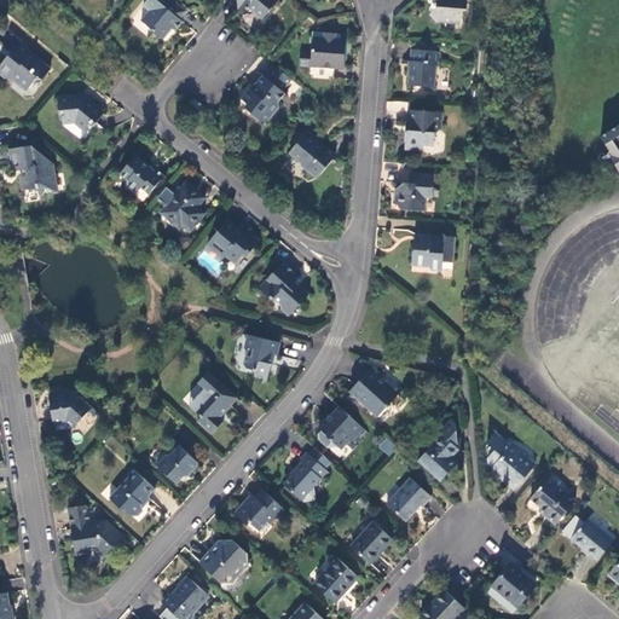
[(190,12),(174,0),(151,0),(146,7),(152,12),(144,22),(166,41),(175,30),(178,33),(185,23),(183,21),(190,12)]
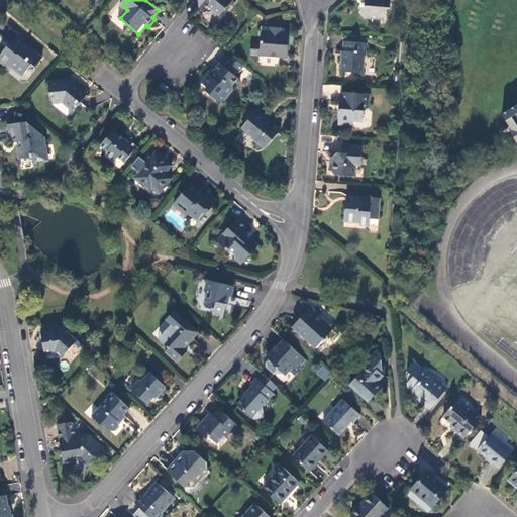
[(230,0),(199,0),(200,8),(209,7),(220,16),(232,1),(230,0)]
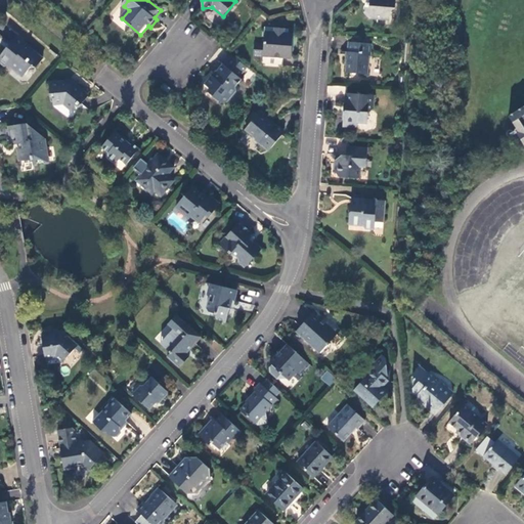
[(369,0),(370,4),(366,4),(365,14),(369,18),(390,20),(391,11),(395,7),(395,0),(369,0)]
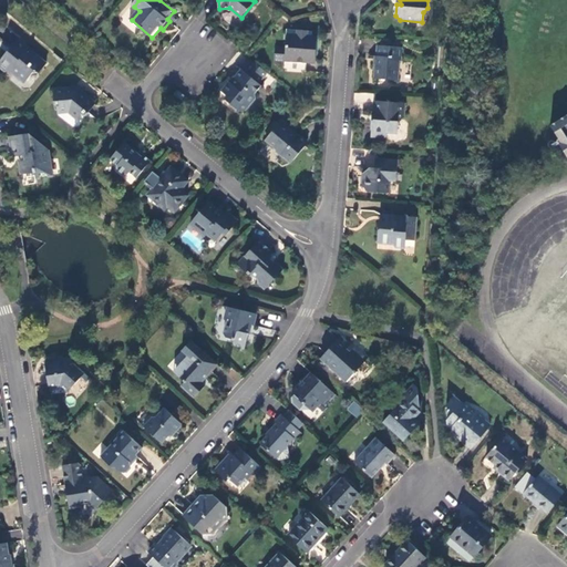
[(316,64),(318,37),(312,37),(308,35),(308,31),(298,31),(297,34),(288,34),(287,48),(276,48),(275,61),(286,62),(285,71),(306,73),(307,63),(316,64)]
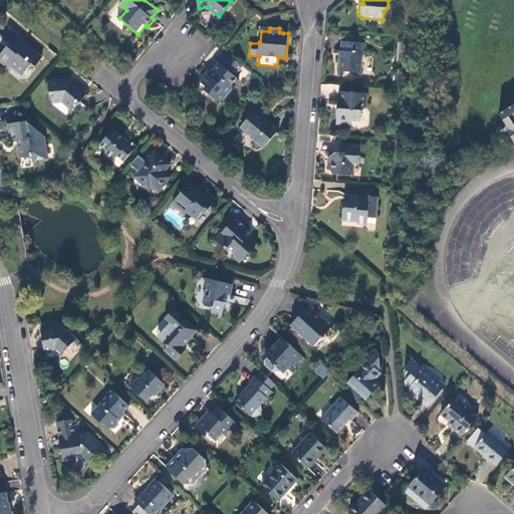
[(42,57),(17,36),(0,56),(0,59),(0,61),(5,65),(8,62),(14,67),(18,67),(24,72),(32,63),(35,66),(42,57)]
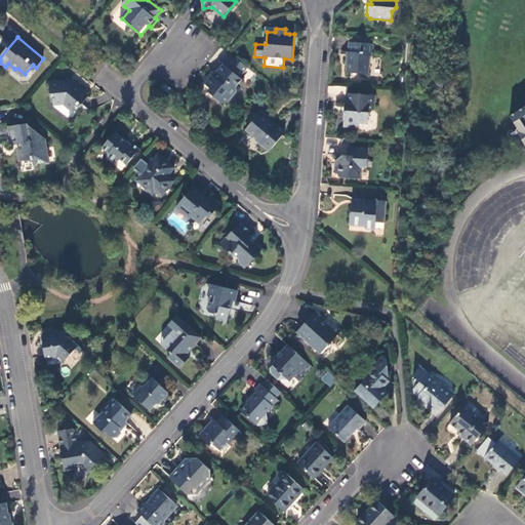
[(373,44),(351,43),(349,71),(359,72),(361,74),(368,75),(370,54),(372,54),(373,44)]
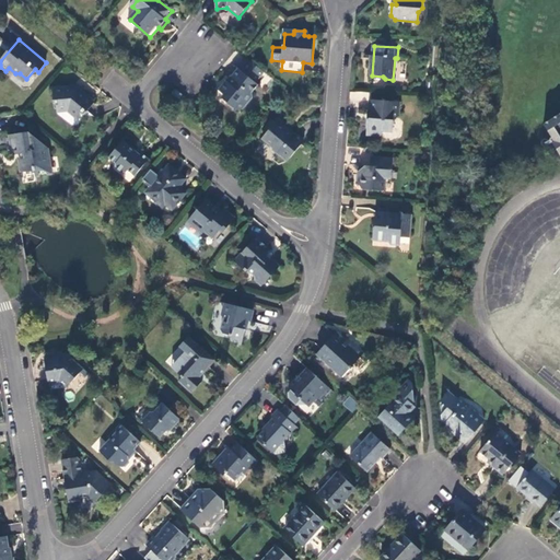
[(256,83),(265,73),(249,60),(241,71),(240,69),(229,82),(228,81),(220,91),(230,100),(228,103),(237,111),(242,111),(253,98),(253,92),(258,85),(256,83)]
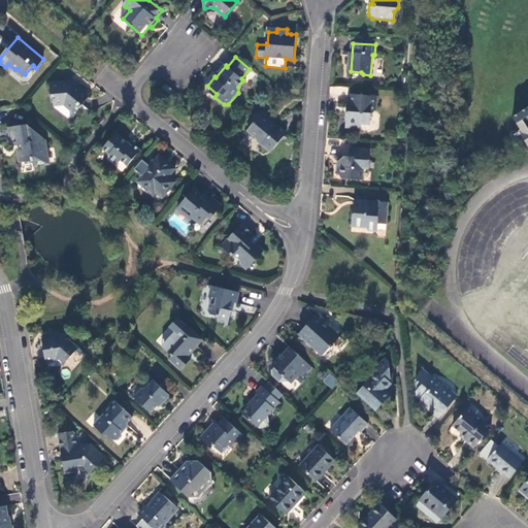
[(68,83),(51,85),(52,98),(54,100),(55,105),(66,104),(73,110),(78,105),(79,106),(81,104),(88,96),(76,87),(75,89),(68,83)]
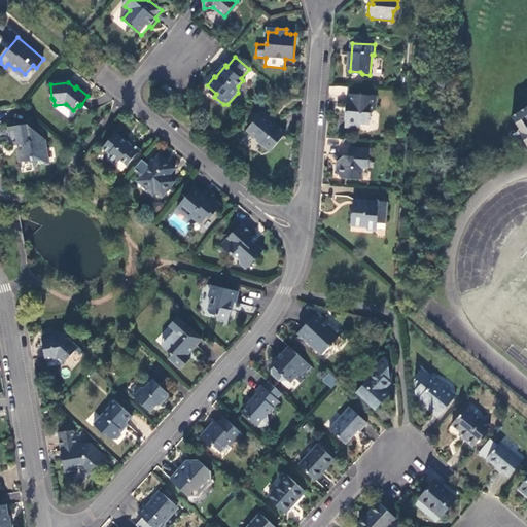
[(173,91),(166,84),(162,89),(170,96),(173,91)]
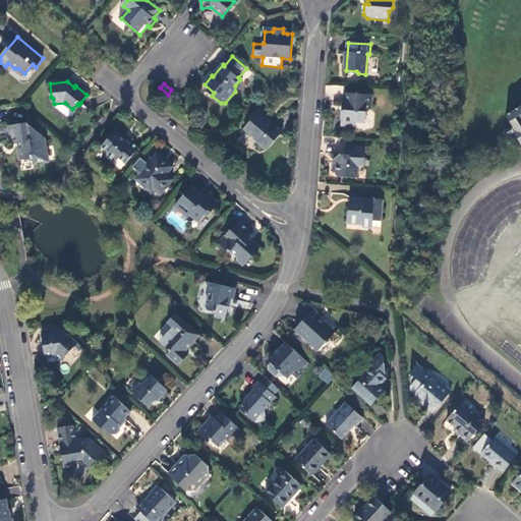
[(372,96),(346,94),(344,104),(347,105),(346,111),(342,111),(342,119),(342,120),(342,124),(355,126),(355,122),(365,123),(366,114),(371,109),(372,96)]
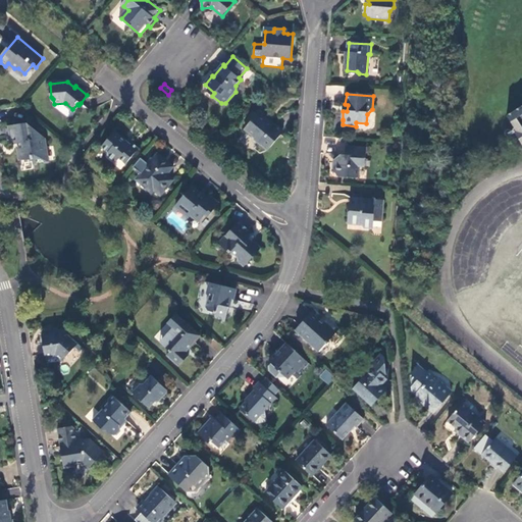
[(87,95),(81,103),(82,104),(89,96),(87,95)]
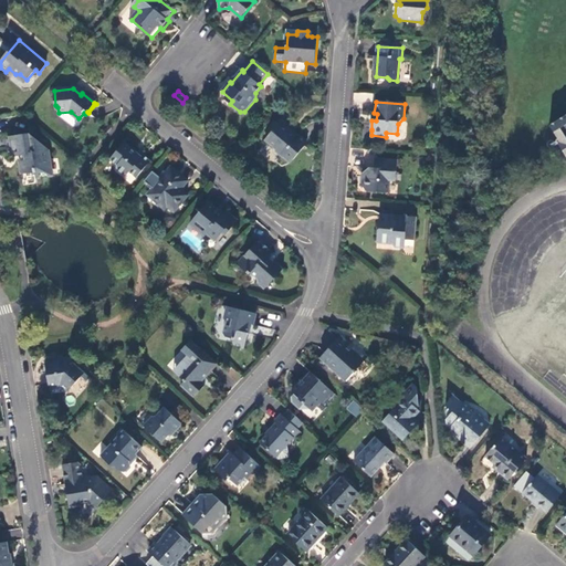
[(565,114),(549,125),(561,143),(558,144),(565,155),(565,114)]
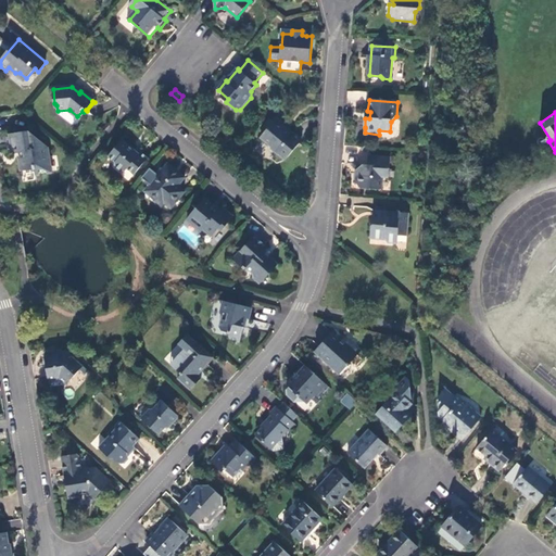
[(291,135),(275,122),(261,138),(270,147),(270,148),(277,153),(277,154),(286,161),(302,141),(293,134),(291,135)]
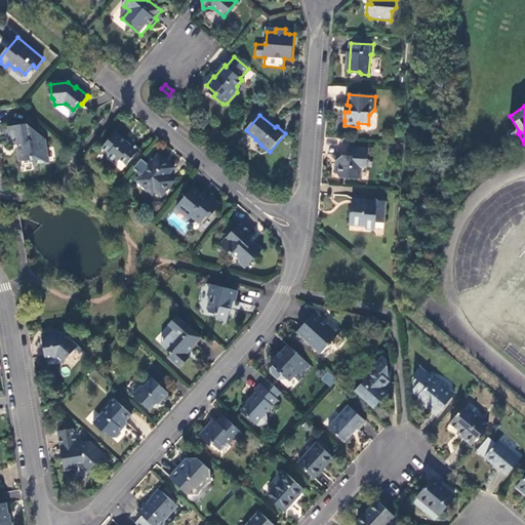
[(28,124),(10,127),(13,146),(23,145),(24,149),(19,150),(21,162),(33,160),(34,165),(49,162),(45,139),(28,124)]
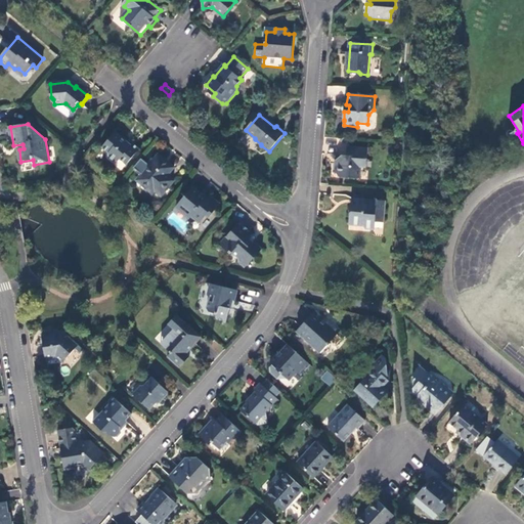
[(127,165),(138,150),(131,145),(129,144),(126,142),(128,141),(116,132),(102,148),(108,154),(110,158),(115,162),(119,162),(120,160),(127,165)]
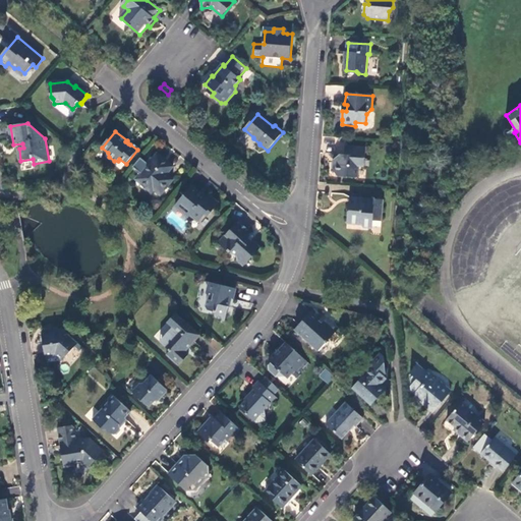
[(366,148),(346,146),(345,155),(341,155),(339,156),(338,163),(335,163),(335,172),(338,176),(358,178),(359,168),(360,161),(365,161),(366,148)]
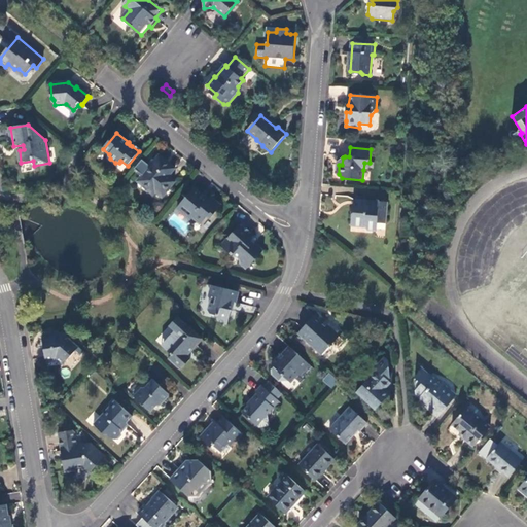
[(160,156),(142,178),(146,182),(143,185),(154,195),(156,191),(160,187),(166,192),(175,182),(169,176),(175,169),(160,156)]
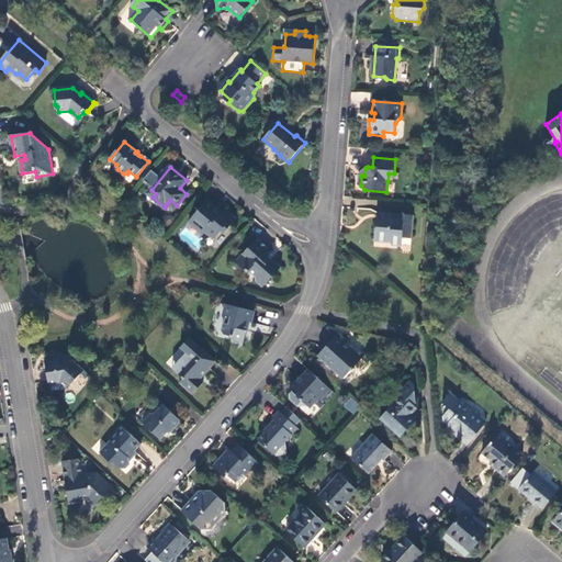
[(173,210),(177,205),(170,200),(167,204),(173,210)]
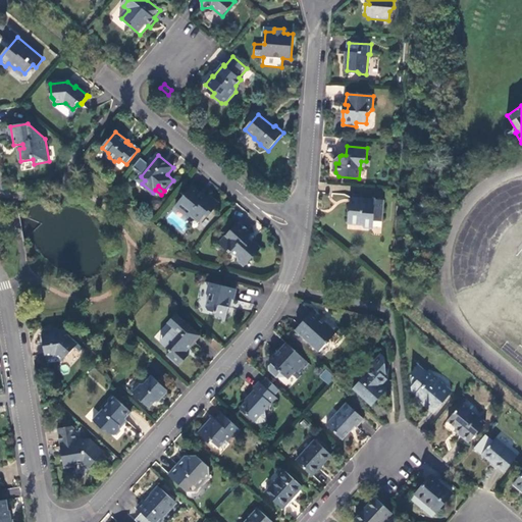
[(192,188),(176,206),(190,217),(192,215),(200,221),(206,214),(209,216),(218,205),(208,196),(205,199),(192,188)]
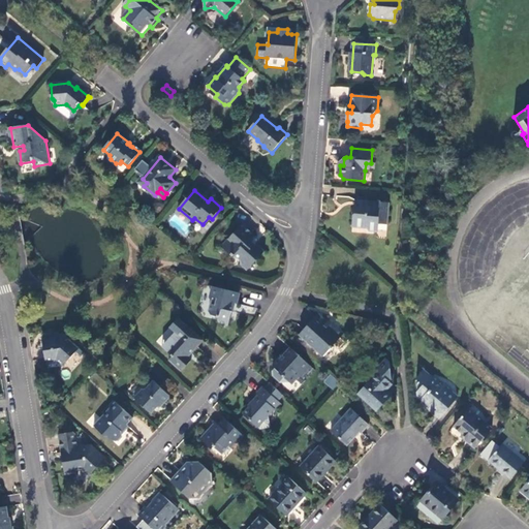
[(390,204),(382,203),(380,205),(374,205),(371,203),(364,201),(364,208),(355,208),(355,215),(354,215),(353,227),(367,228),(370,231),(378,231),(379,224),(387,224),(390,204)]
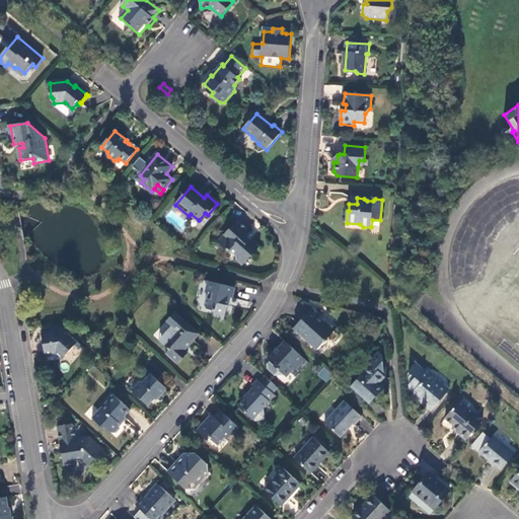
[(237,221),(218,242),(229,252),(231,250),(236,254),(236,258),(241,264),(248,255),(251,255),(261,247),(248,236),(250,233),(237,221)]
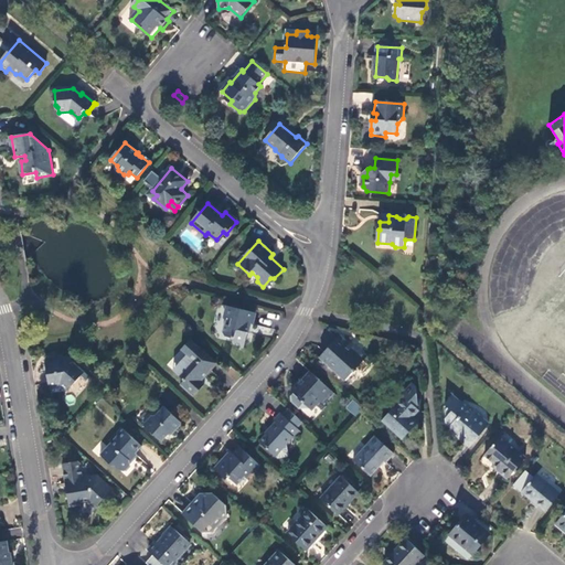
[(256,313),(228,306),(225,319),(226,321),(224,333),(225,337),(234,339),(233,342),(235,345),(244,348),(251,324),(253,324),(256,313)]
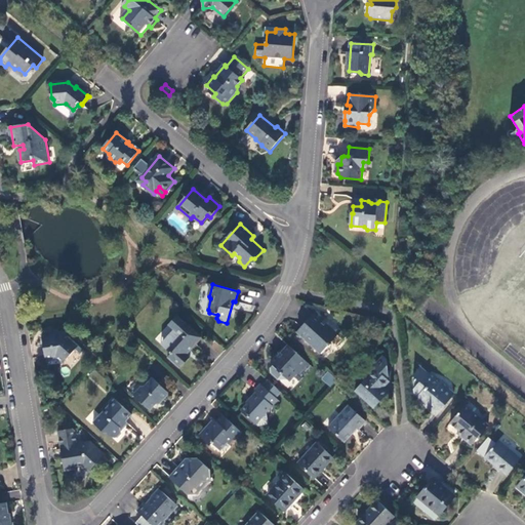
[(316,312),(297,332),(321,354),(338,335),(323,321),(325,320),(316,312)]
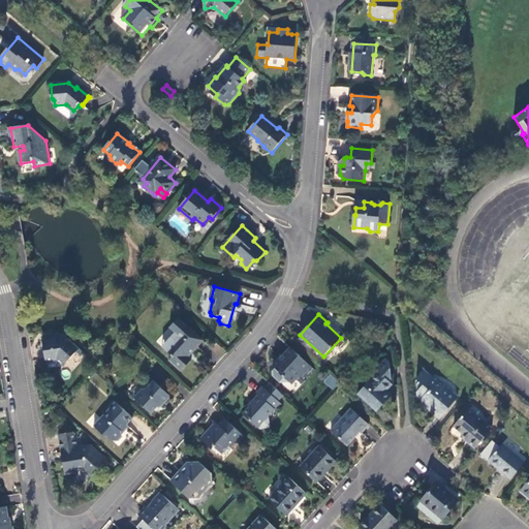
[(204,341),(185,323),(181,323),(176,330),(176,333),(178,334),(164,349),(173,356),(169,361),(182,371),(192,360),(187,355),(190,351),(193,351),(204,341)]
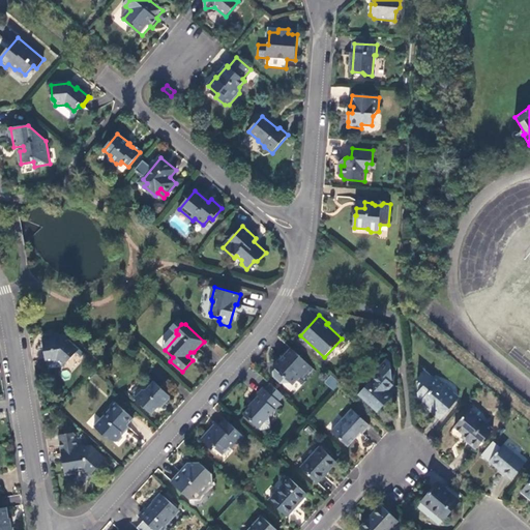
[(64,366),(80,349),(66,337),(59,339),(59,337),(42,341),(48,362),(57,360),(64,366)]
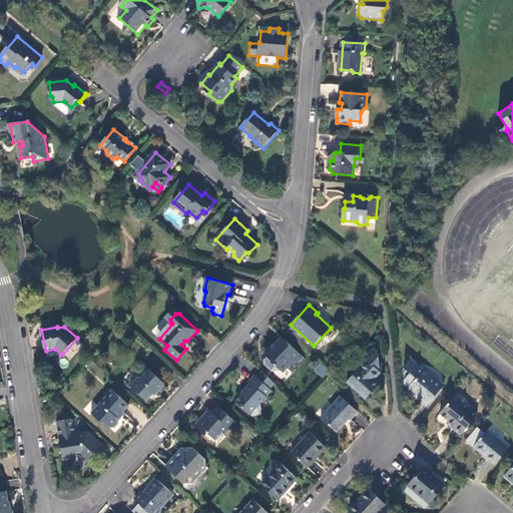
[(304,357),(282,338),(272,349),(270,347),(267,352),(267,356),(264,359),(264,363),(272,370),(280,370),(283,373),(288,368),(293,373),(296,369),(294,367),(304,357)]
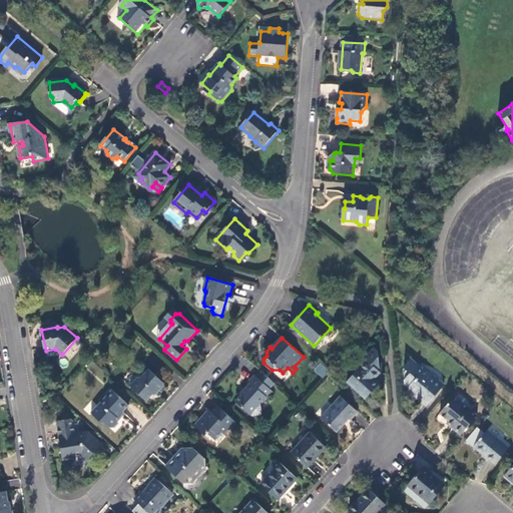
[(347,383),(364,398),(377,384),(373,380),(380,373),(376,370),(379,367),(377,350),(375,348),(355,371),(355,374),(347,383)]
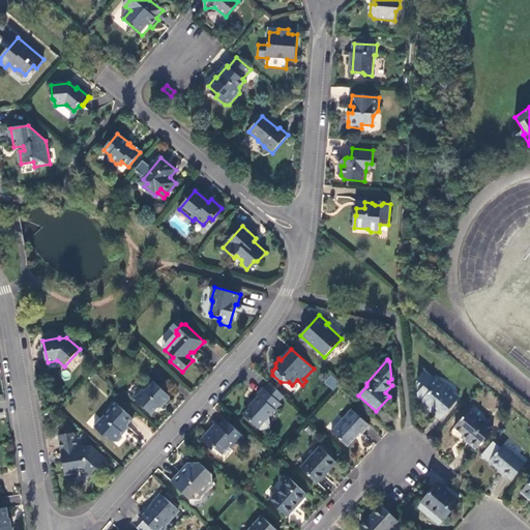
[(458,400),(423,371),(416,379),(419,382),(417,384),(417,396),(422,401),(418,405),(427,412),(430,410),(437,416),(446,406),(450,408),(458,400)]
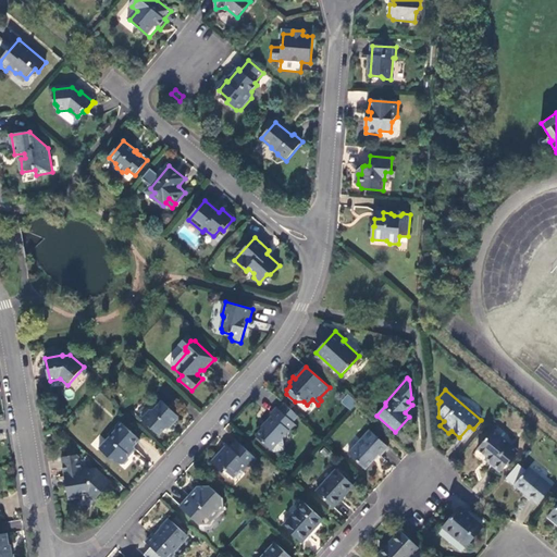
[(348,394),(341,401),(350,410),(357,403),(348,394)]
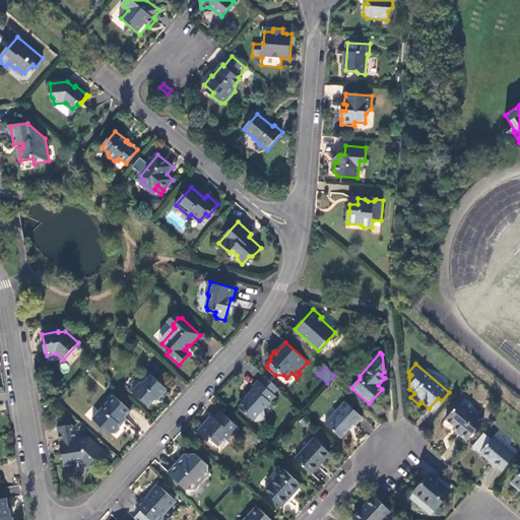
[(169,390),(151,375),(143,383),(139,384),(132,391),(149,406),(155,400),(158,400),(169,390)]
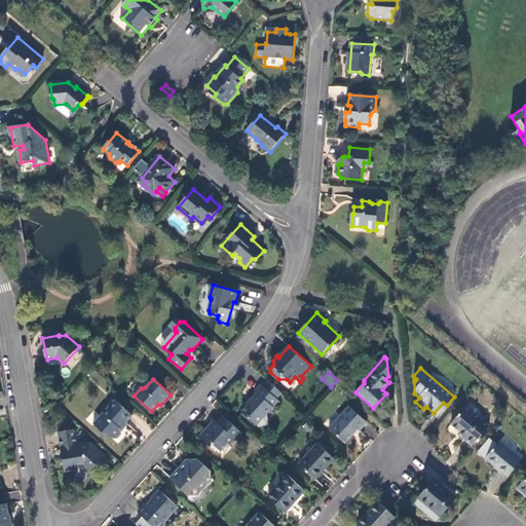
[(269,391),(273,385),(266,379),(262,384),(269,391)]
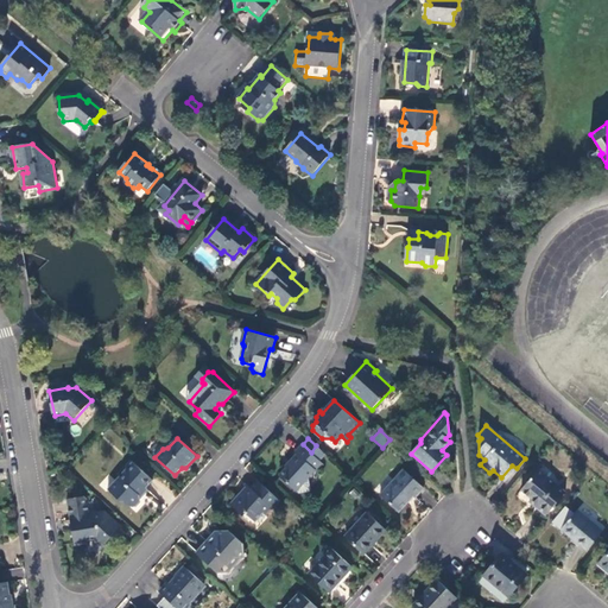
[(322,463),(301,443),(293,450),(296,453),(289,460),(290,461),(278,474),(296,489),(306,476),(314,469),(316,470),(322,463)]
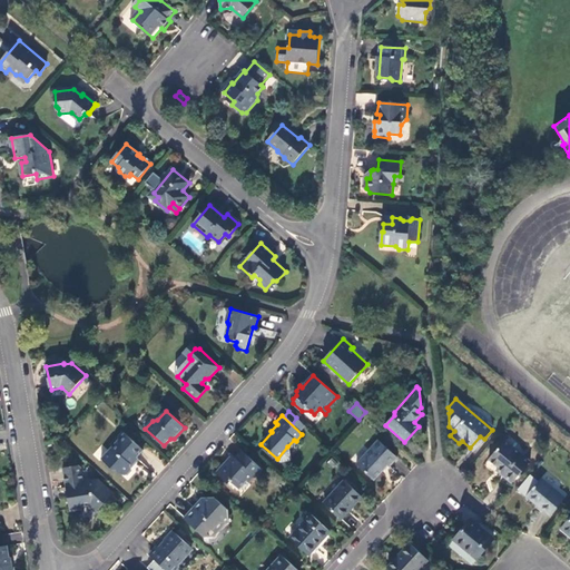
[(126,434),(102,460),(115,471),(118,471),(123,475),(127,475),(133,469),(131,465),(145,451),(126,434)]
